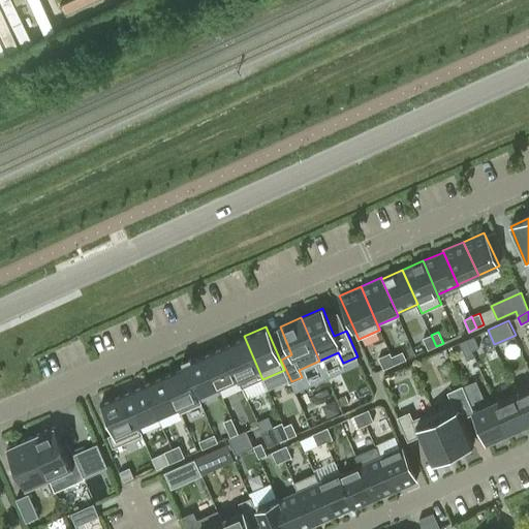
[(436,346),(431,335),(424,338),(429,349),(436,346)]
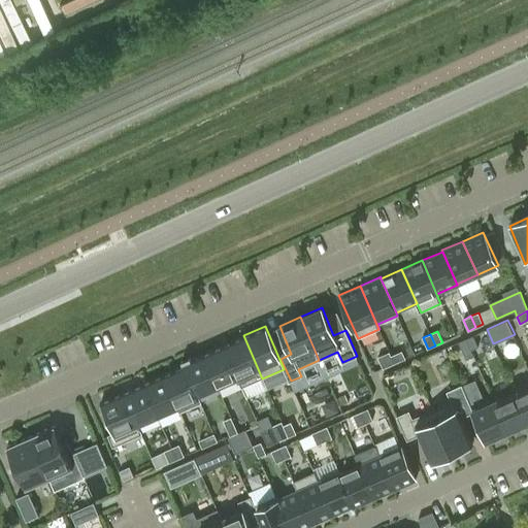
[(262,378),(243,335),(223,343),(237,378),(241,388),(262,378)]
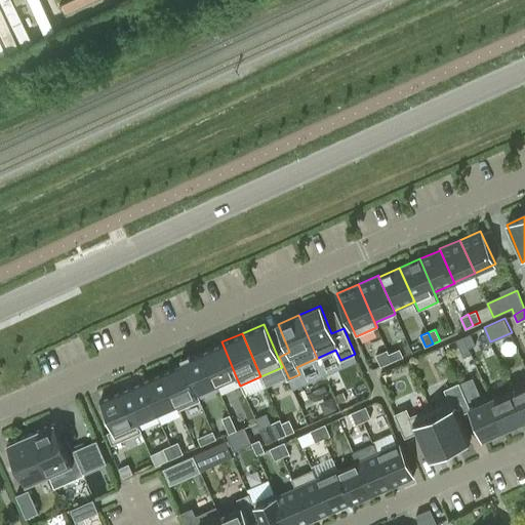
[(469,348),(476,345),(471,333),(463,336),(469,348)]
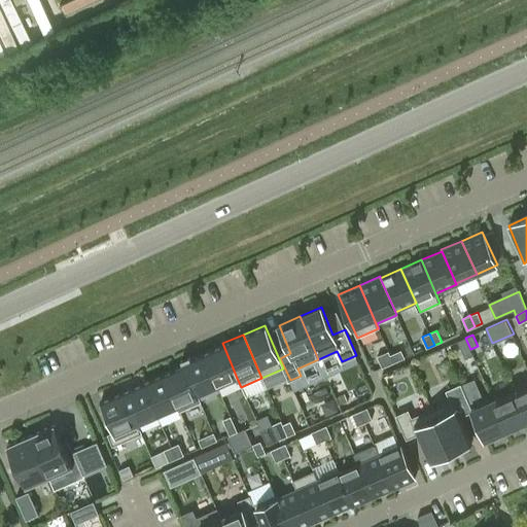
[(471,353),(470,349),(465,338),(458,341),(464,356),(471,353)]
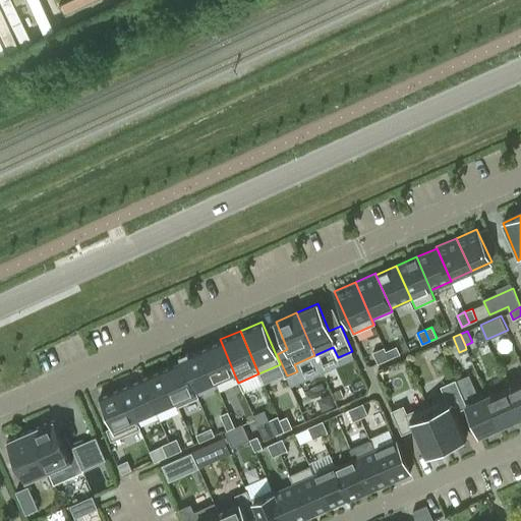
[(234,373),(220,339),(200,348),(215,382),(234,373)]
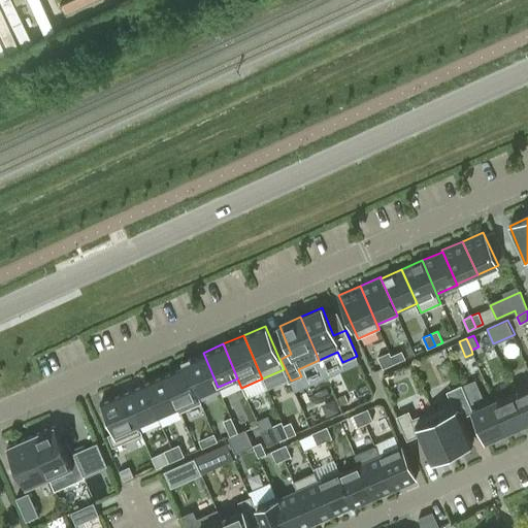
[(402,351),(391,356),(394,363),(405,358),(402,351)]
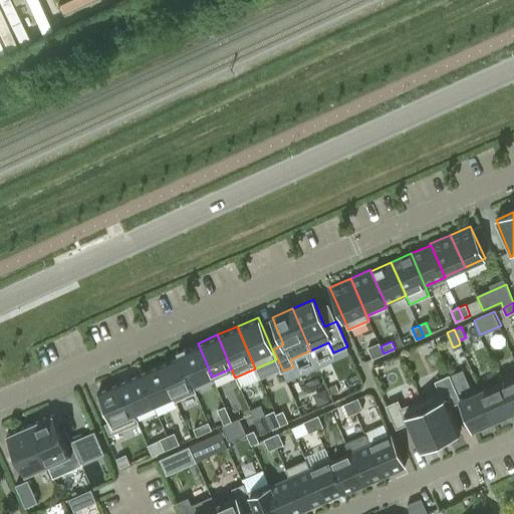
[(383,353),(378,342),(368,347),(372,358),(383,353)]
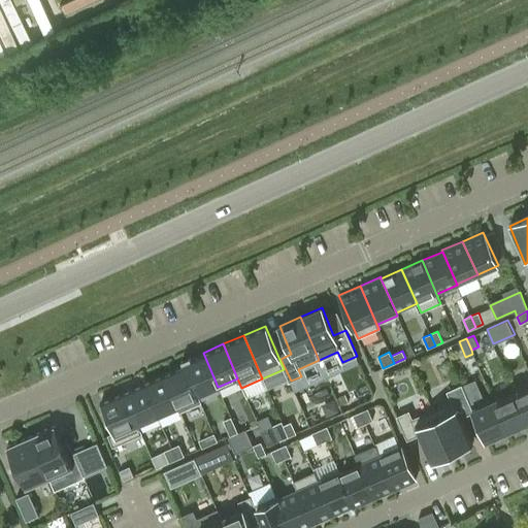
[(182,361),(184,364),(197,396),(218,387),(203,353),(191,358),(191,357),(182,361)]
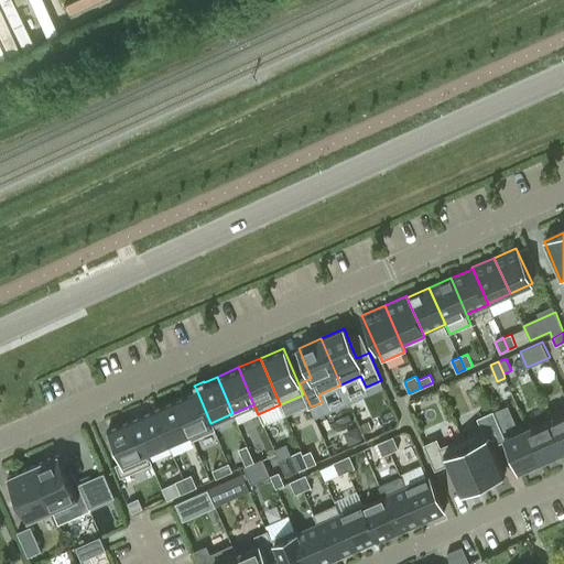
[(210,423),(196,389),(173,399),(190,435),(192,441),(214,431),(210,423)]
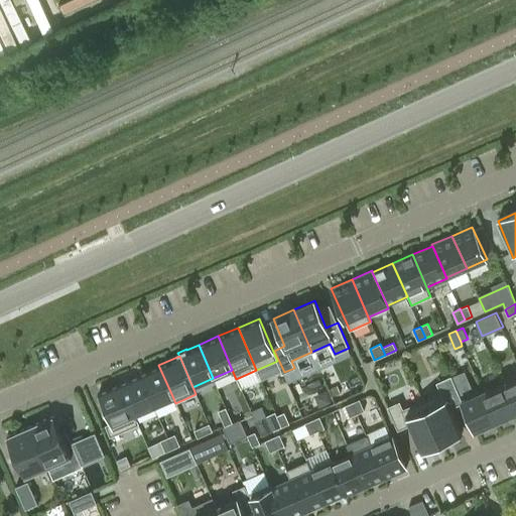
[(173,398),(158,365),(139,374),(154,407),(173,398)]
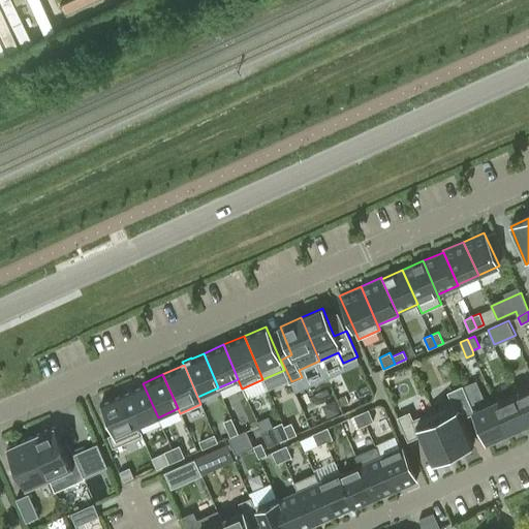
[(528,427),(528,426),(528,380),(511,389),(514,393),(528,427)]
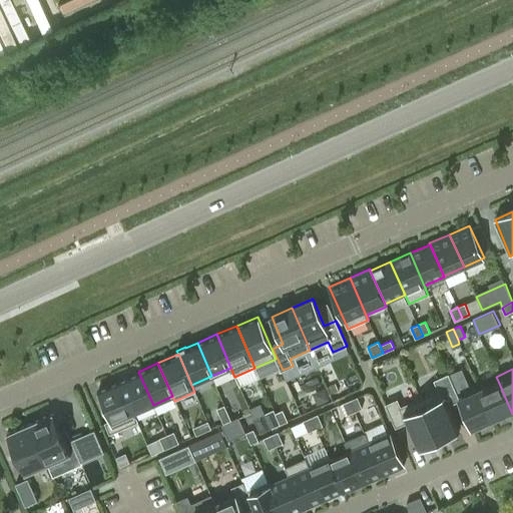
[(153,405),(138,372),(120,380),(134,413),(153,405)]
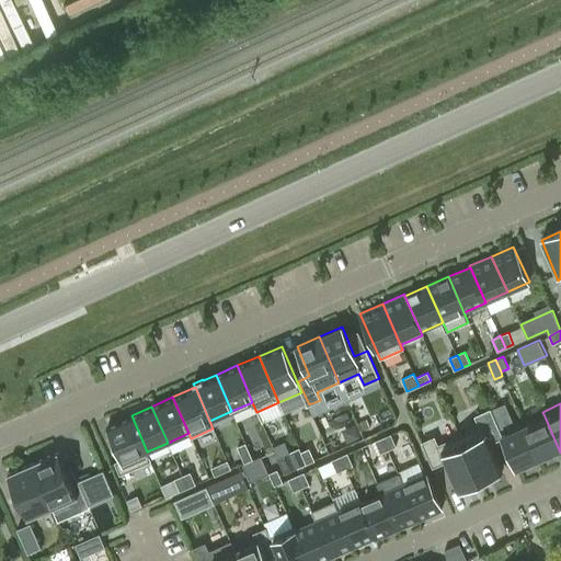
[(489,408),(478,413),(482,425),(460,435),(480,481),(503,471),(490,441),(502,436),(489,408)]
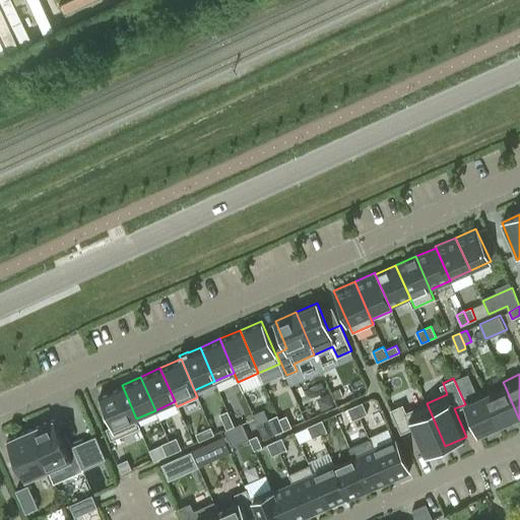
[(140,428),(136,418),(122,385),(100,394),(114,426),(107,429),(112,440),(140,428)]
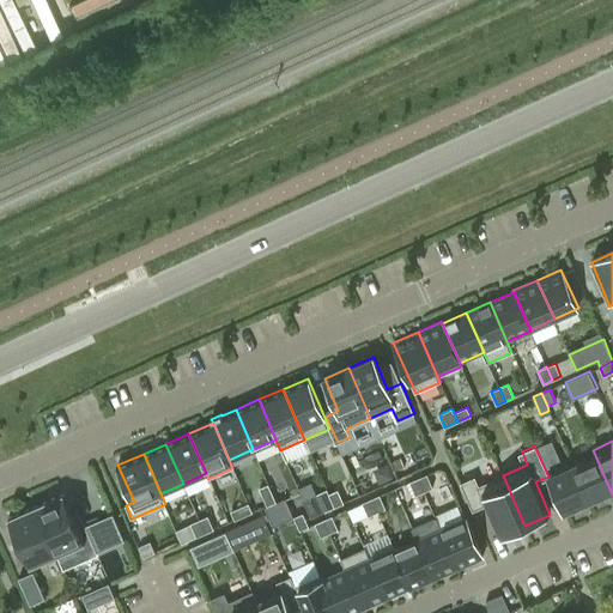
[(589,505),(612,495),(595,455),(572,466),(589,505)]
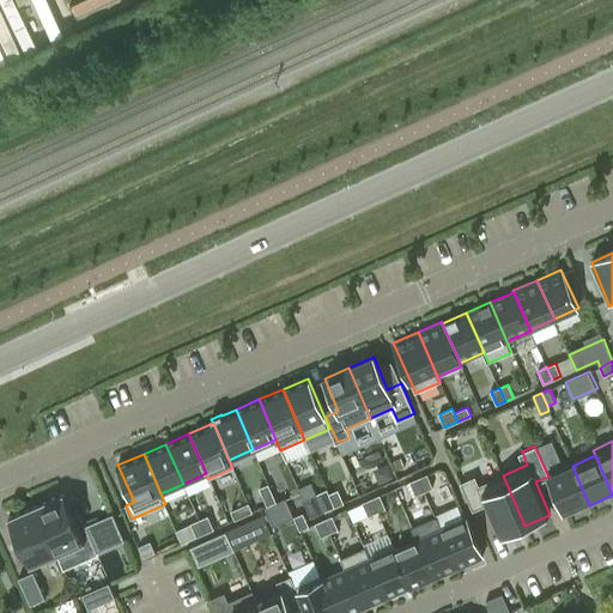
[(377,486),(392,480),(386,466),(371,472),(377,486)]
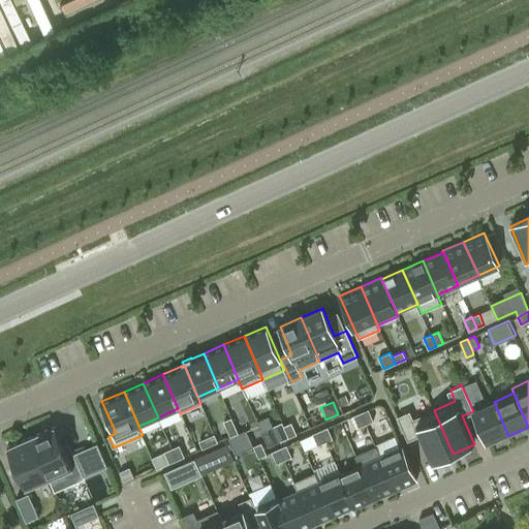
[(488,444),(508,436),(494,402),(473,411),(488,444)]
